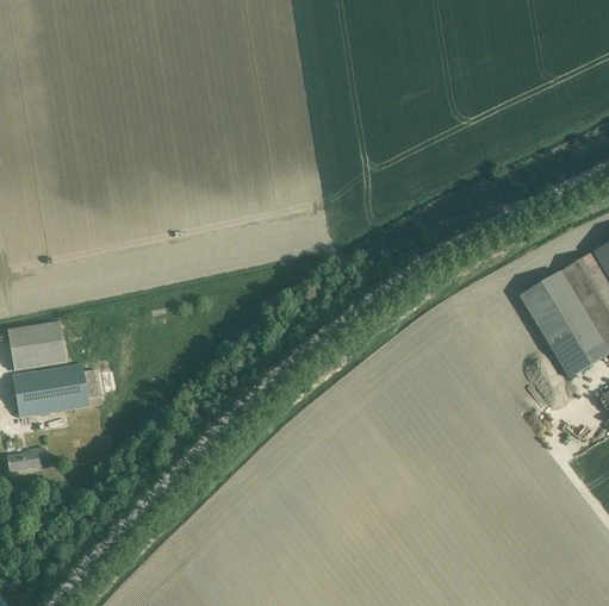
[(608,239),(590,251),(608,282),(608,239)]
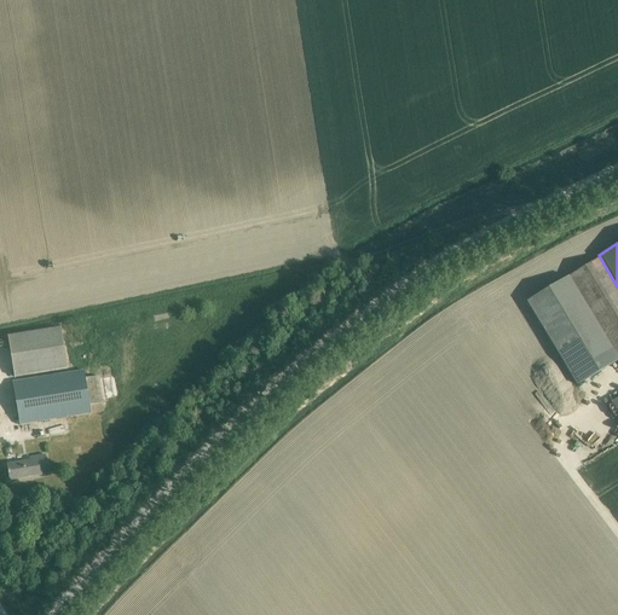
[(617,286),(599,255),(569,273),(526,299),(576,382),(617,357),(617,286)]
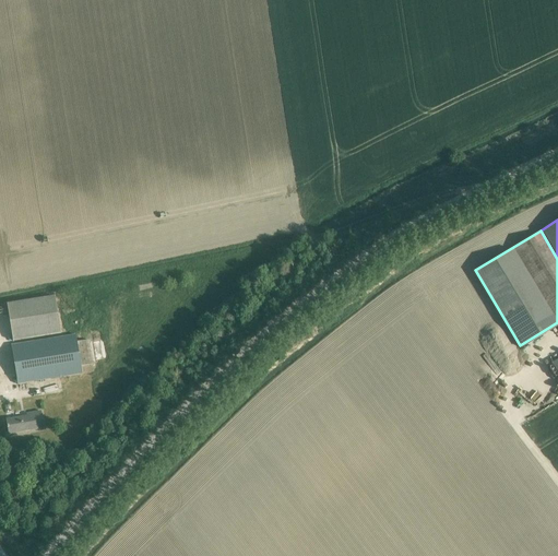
[(59,329),(52,293),(6,300),(12,338),(59,329)]
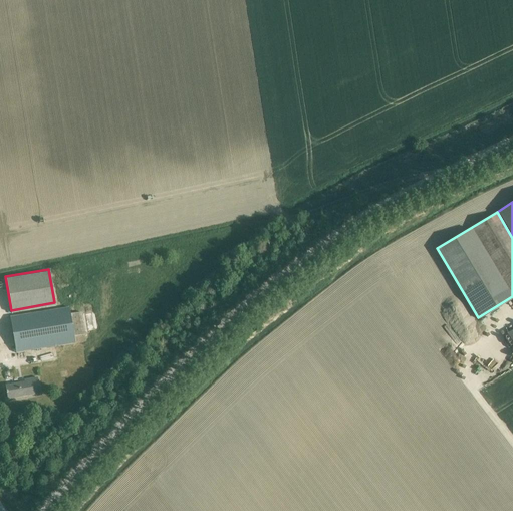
[(70,311),(69,304),(9,314),(16,350),(75,340),(73,332),(83,330),(80,310),(70,311)]
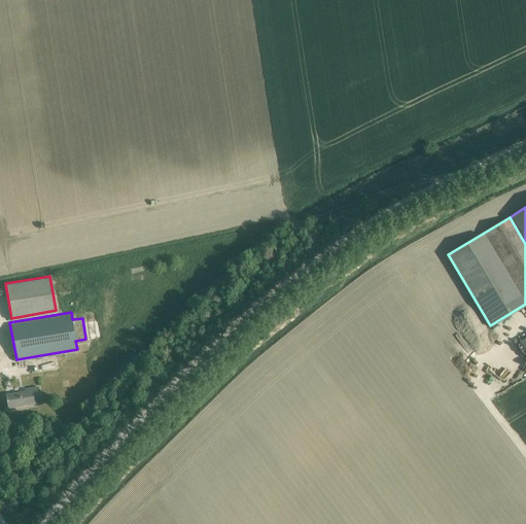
[(7,407),(40,400),(37,385),(25,387),(25,389),(5,392),(7,407)]
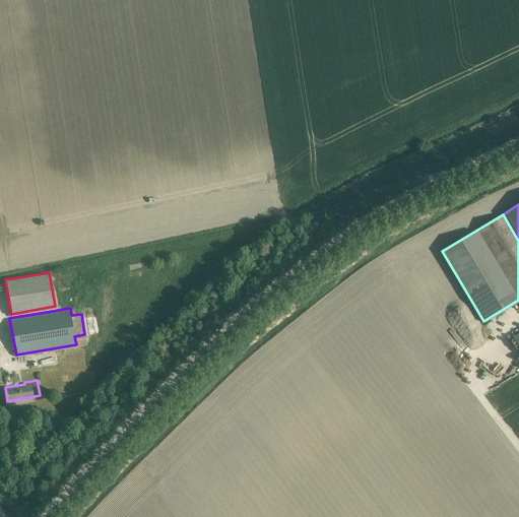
All buildings are outlined.
